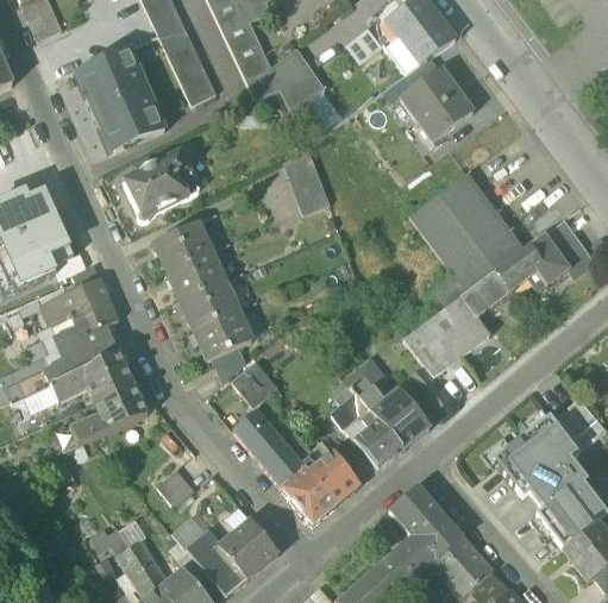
[(23,7),(37,41),(62,30),(48,0),(39,0),(23,7)]
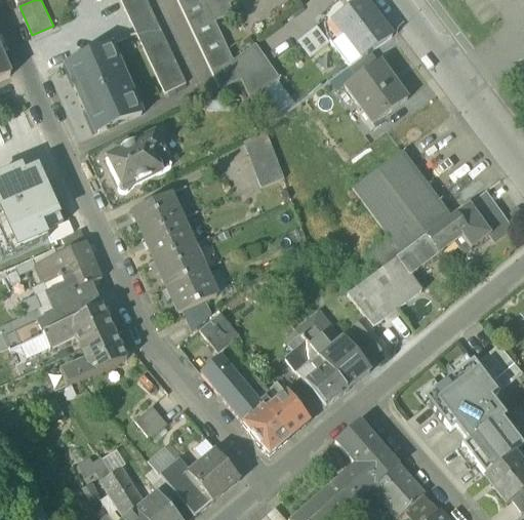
[(121,0),(129,16),(151,6),(148,0),(121,0)]
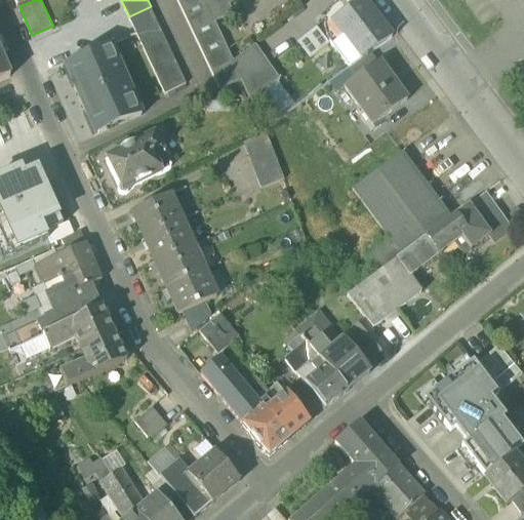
[(214,18),(205,0),(178,0),(220,87),(242,77),(233,58),(214,18)]
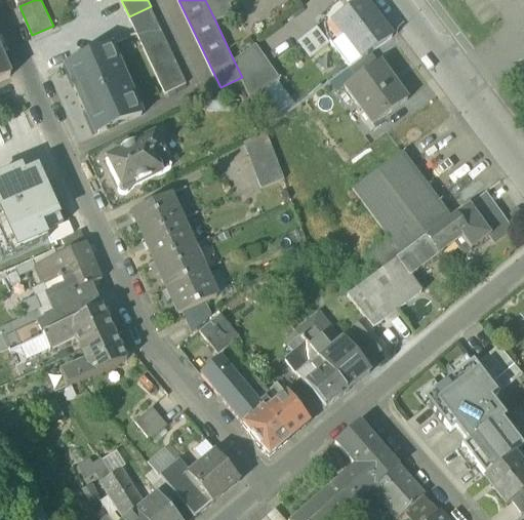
[(205,0),(214,18),(233,10),(230,2),(232,0),(205,0)]
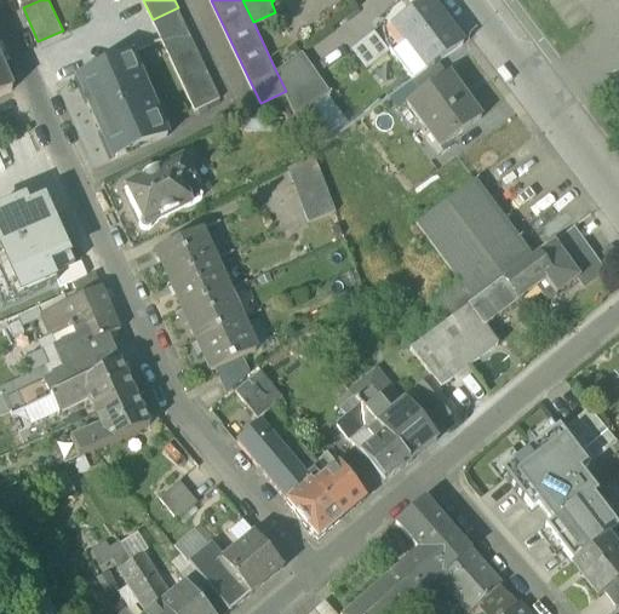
[(385,21),(384,26),(390,45),(389,45),(413,78),(428,67),(393,21),(419,0),(396,0),(393,5),(388,12),(385,21)]
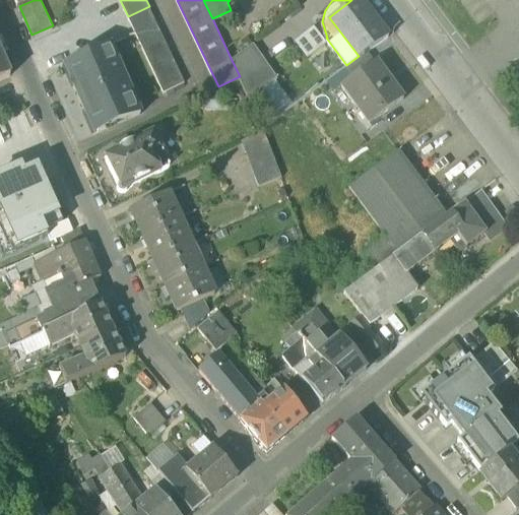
[(351,0),(329,17),(359,56),(367,49),(388,34),(363,0),(351,0)]
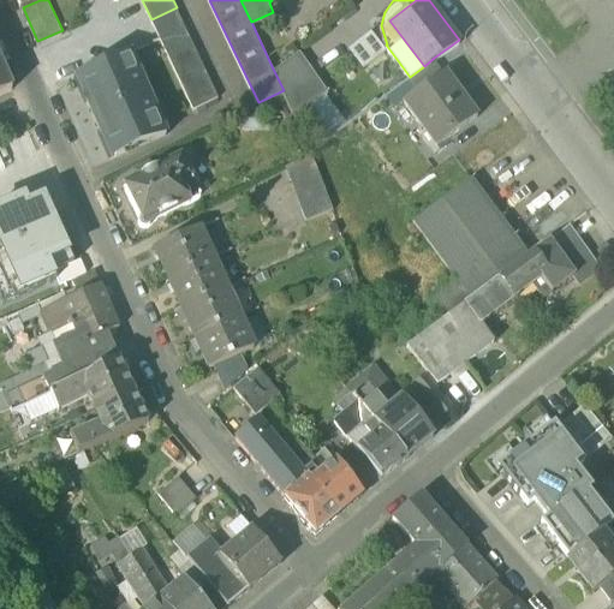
[(219,94),(177,7),(151,19),(153,19),(160,36),(194,106),(219,94)]
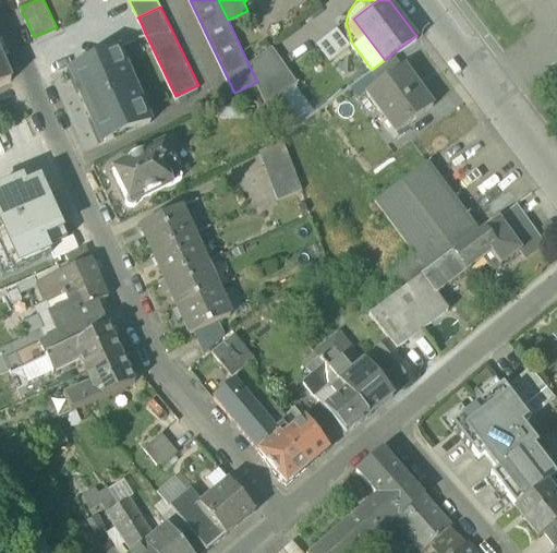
[(329,59),(350,43),(337,25),(316,41),(329,59)]
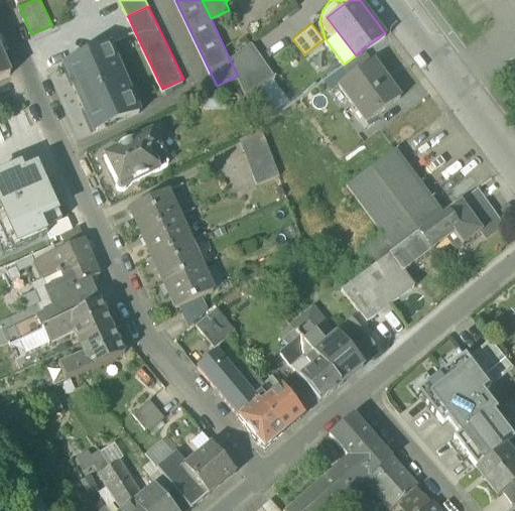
[(88,107),(97,129),(139,111),(109,40),(67,58),(77,81),(74,82),(85,108),(88,107)]
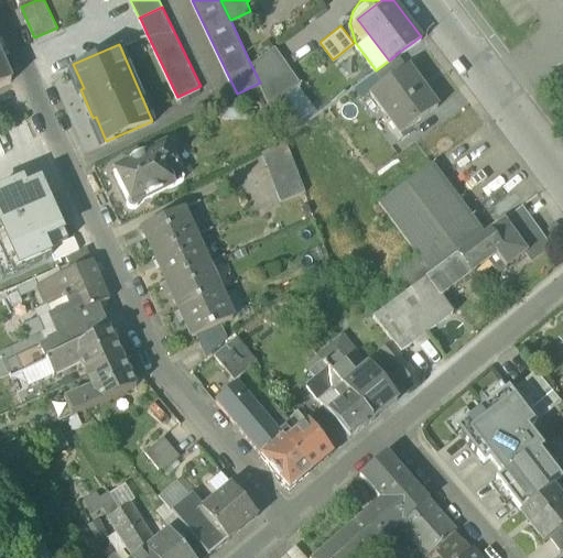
[(285,137),(305,121),(304,120),(285,94),(299,83),(301,83),(275,45),(250,63),(260,83),(285,137)]
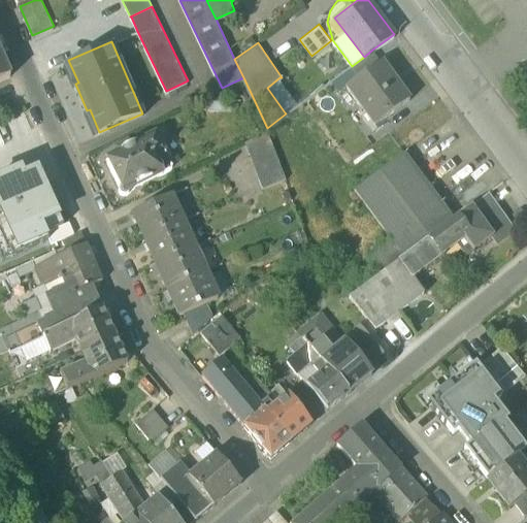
[(0,78),(10,74),(0,50),(0,78)]
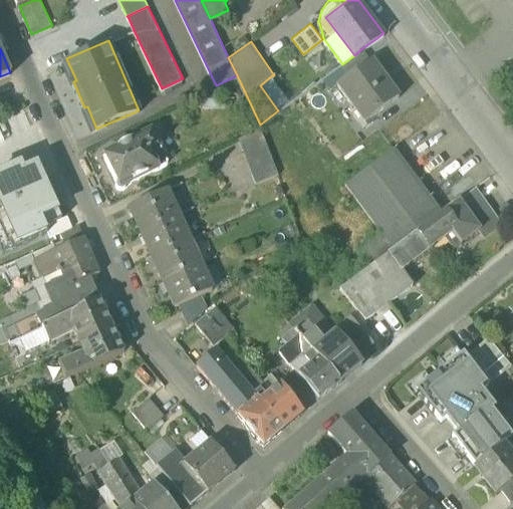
[(354,55),(342,64),(349,73),(370,58),(362,48),(354,55)]
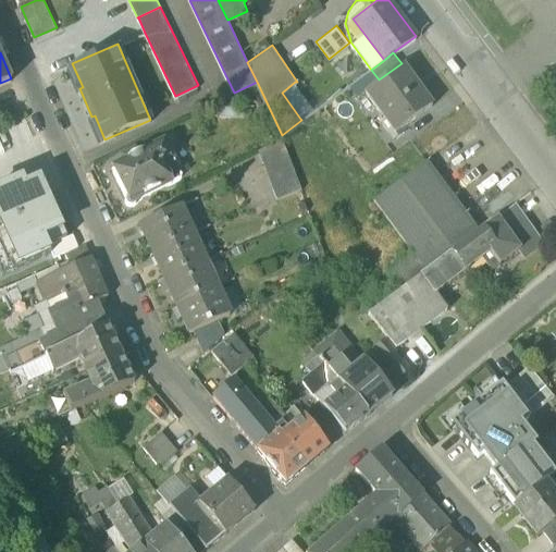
[(390,107),(403,125),(432,103),(403,62),(402,63),(379,80),(366,89),(366,90),(382,112),(390,107)]
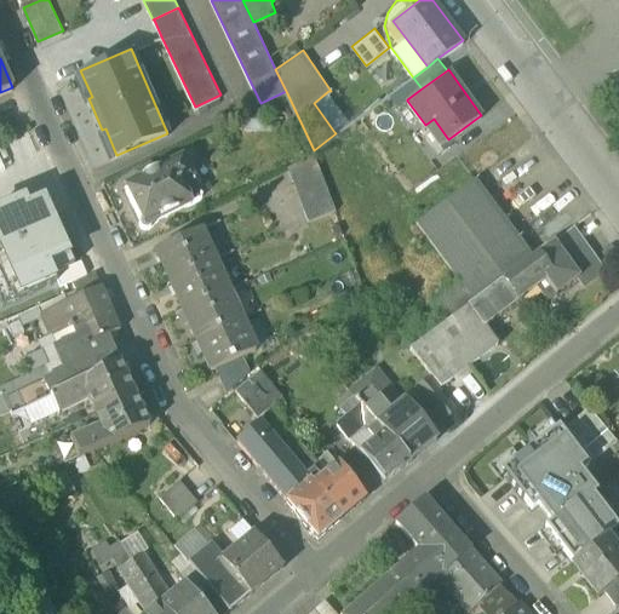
[(76,73),(89,98),(92,97),(80,70),(76,73)]
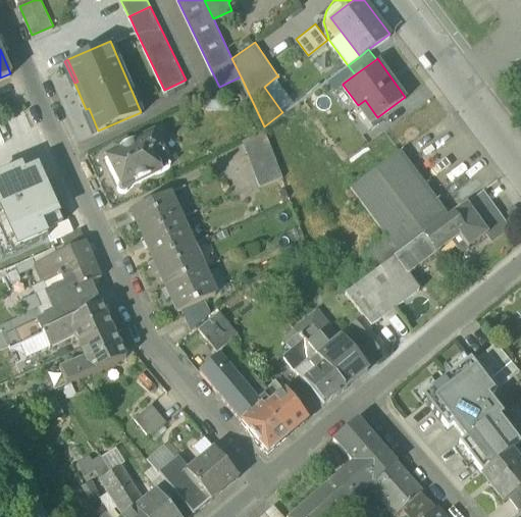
[(343,84),(355,74),(348,65),(328,79),(336,89),(343,85),(343,84)]
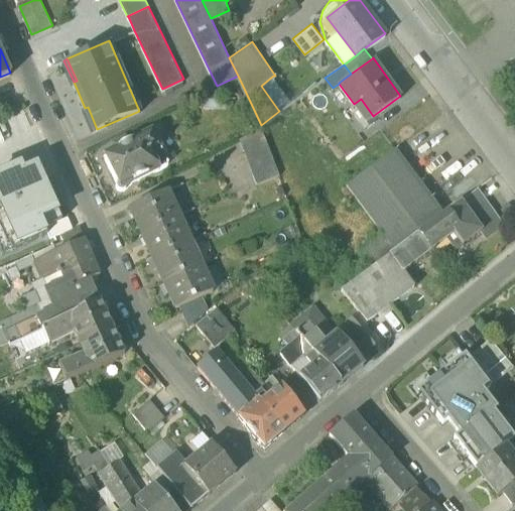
[(278,110),(279,111),(292,102),(273,76),(261,86),(278,110)]
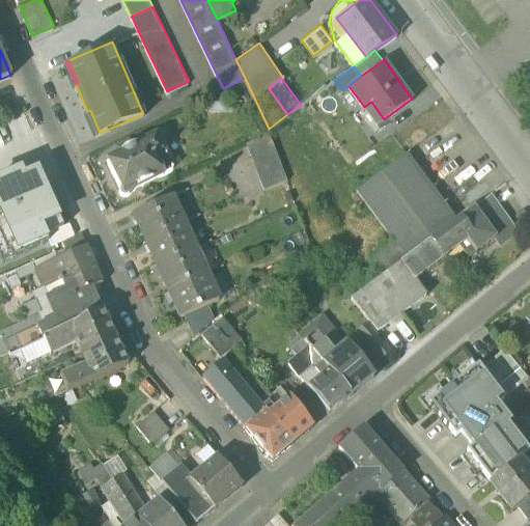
[(232,99),(210,100),(210,109),(233,109),(232,99)]
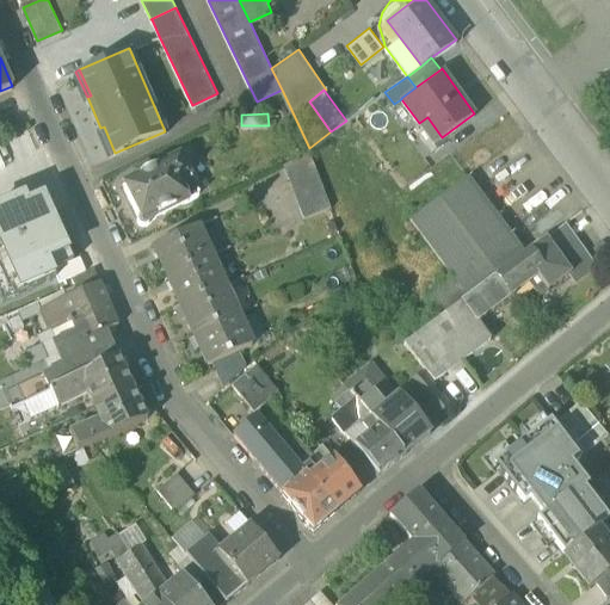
[(427,117),(419,123),(433,142),(442,137),(427,117)]
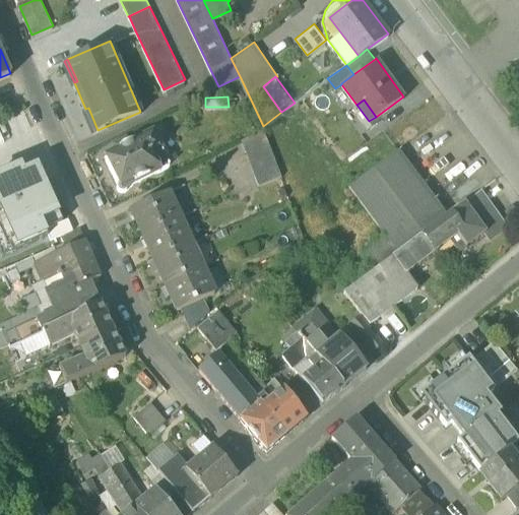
[(95,131),(98,130),(88,108),(85,109),(95,131)]
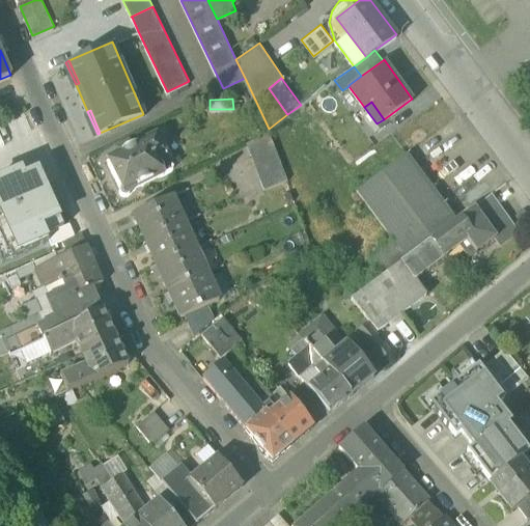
[(247,141),(265,188),(287,178),(269,131),(247,141)]
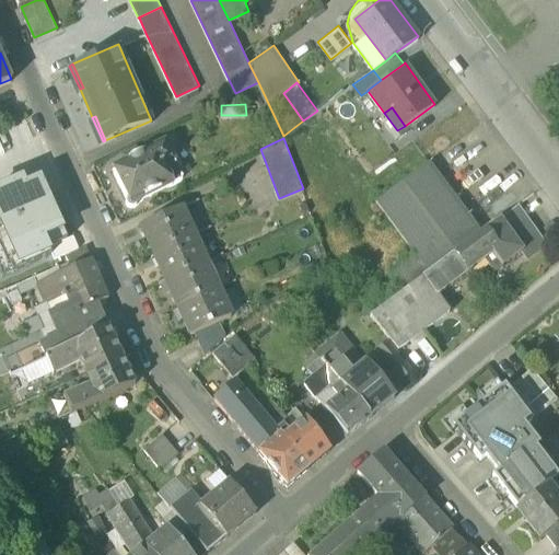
[(128,203),(132,204),(137,201),(138,198),(183,175),(165,139),(138,153),(125,159),(114,165),(128,194),(127,198),(128,203)]
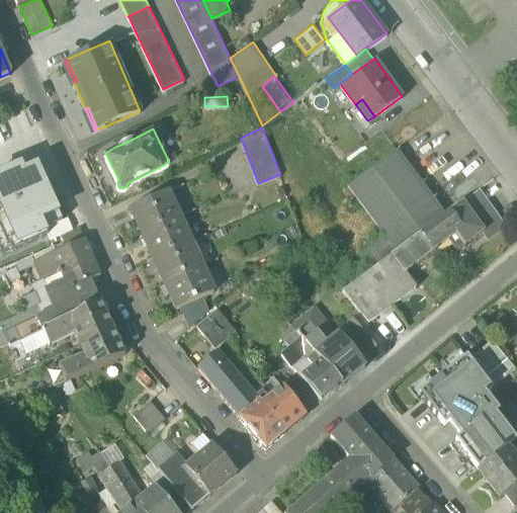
[(113,142),(115,147),(127,142),(125,136),(113,142)]
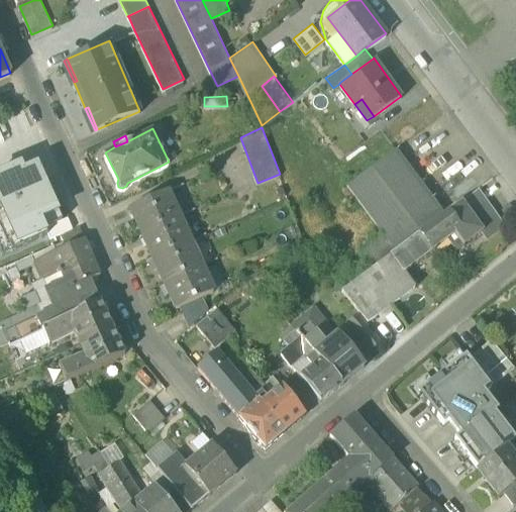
[(364,246),(376,264),(391,251),(444,212),(396,147),(347,184),(383,231),(364,246)]
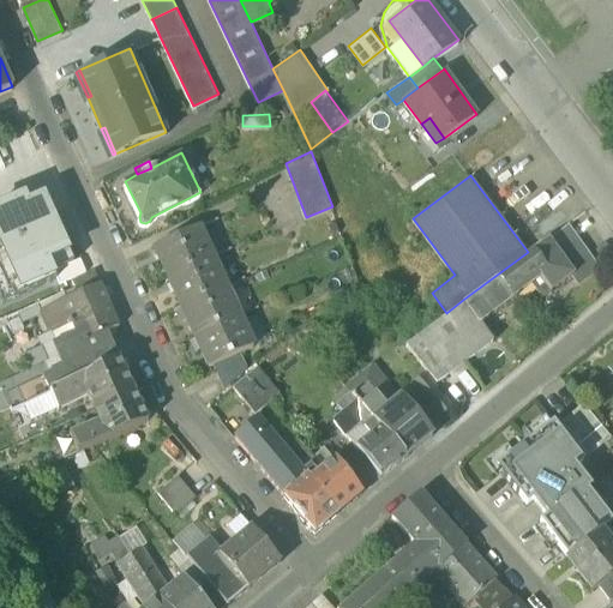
[(30,199),(26,191),(0,203),(0,290),(4,298),(58,274),(60,280),(86,268),(80,254),(74,258),(62,230),(66,228),(59,214),(55,216),(44,192),(30,199)]
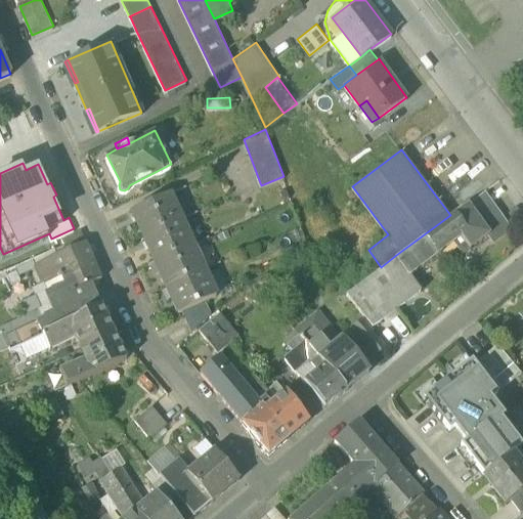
[(464,204),(481,226),(482,225),(502,211),(485,188),(468,201),(464,204)]
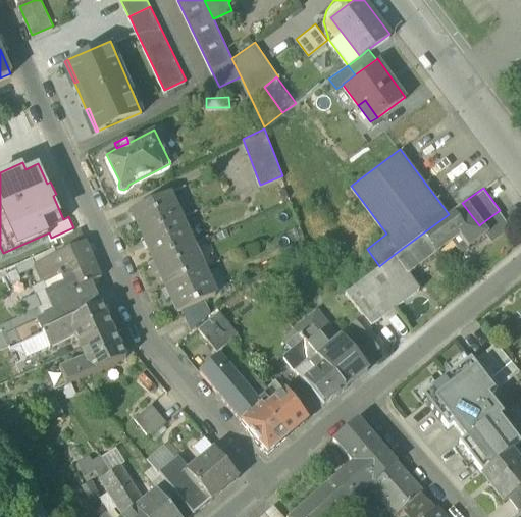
[(132,207),(143,234),(177,218),(170,204),(174,202),(169,190),(132,207)]
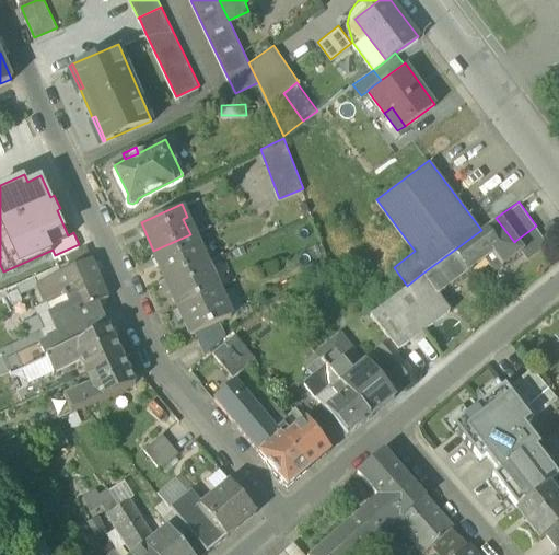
[(183,219),(190,234),(194,232),(187,217),(183,219)]
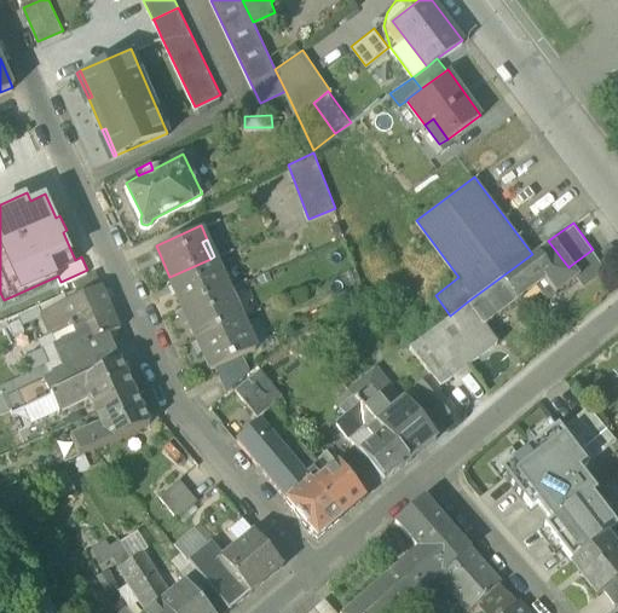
[(550,269),(535,279),(539,287),(544,294),(553,288),(555,291),(575,277),(577,276),(570,266),(569,267),(548,241),(537,249),(537,250),(550,269)]
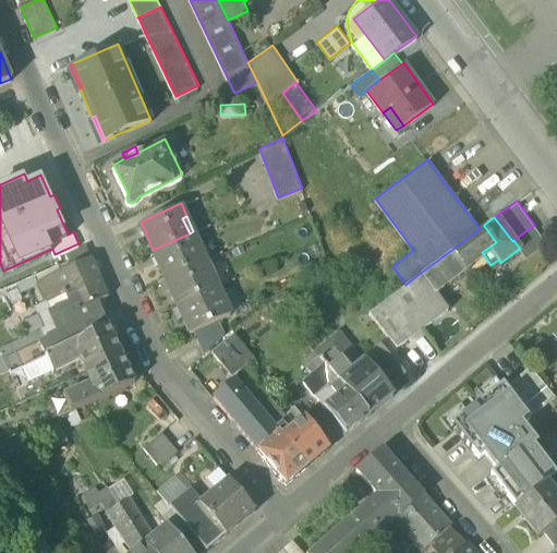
[(545,241),(534,225),(513,240),(520,249),(518,250),(523,257),(545,241)]
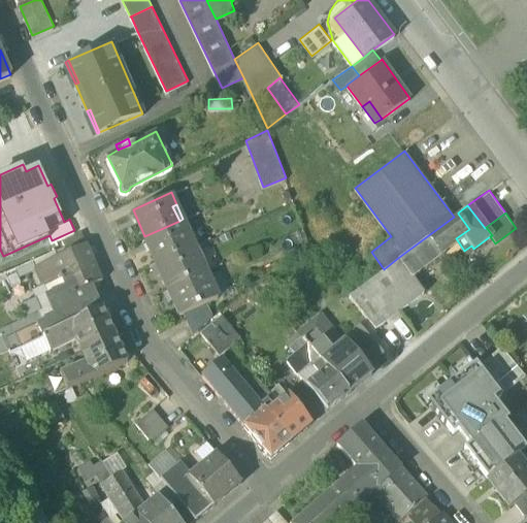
[(454,217),(399,257),(413,275),(414,275),(443,253),(441,250),(442,249),(456,238),(469,229),(458,214),(454,217)]
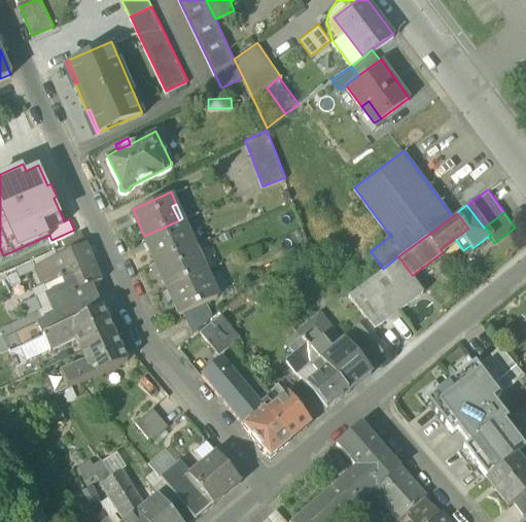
[(182,218),(179,220),(144,236),(155,262),(190,245),(183,232),(187,230),(182,218)]
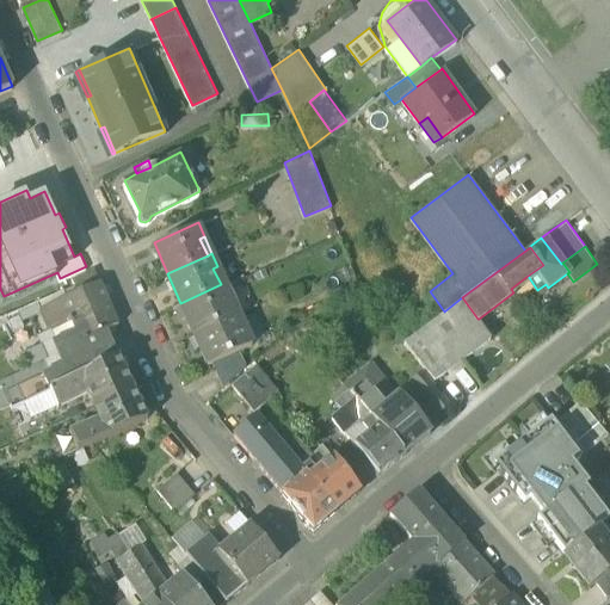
[(72,276),(75,284),(97,275),(94,266),(93,266),(73,276),(72,276)]
